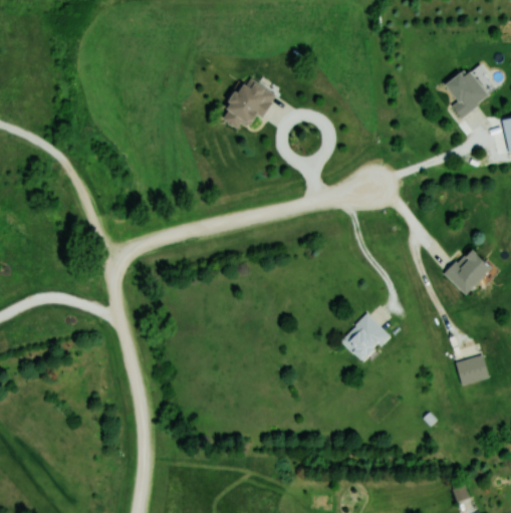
[(464,65),(443,87),(457,100),(451,107),(464,118),(491,90),(464,65)]
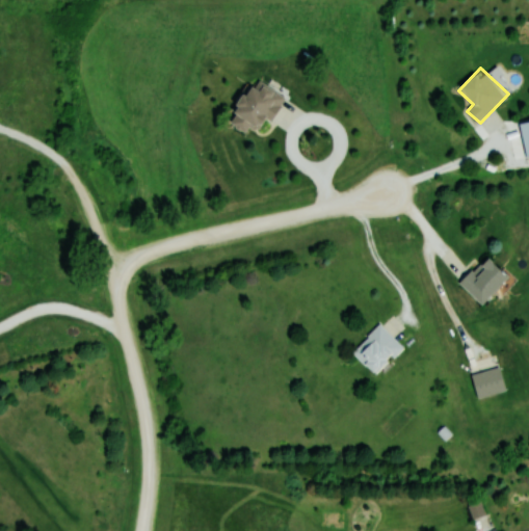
[(229,124),(249,136),(263,114),(271,120),(286,97),(258,80),(254,87),(247,84),(231,112),(235,114),(229,124)]
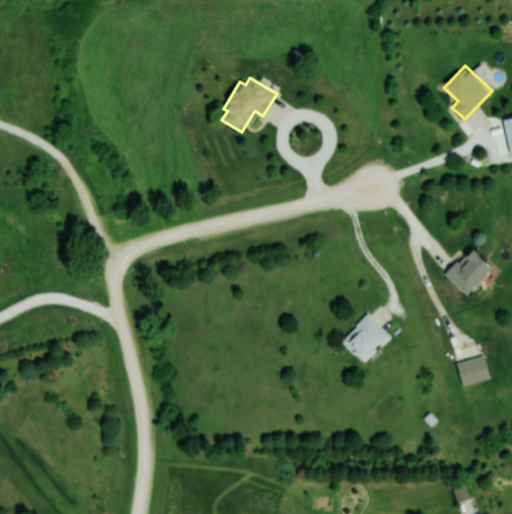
[(445,274),(466,295),(492,269),(471,247),(445,274)]
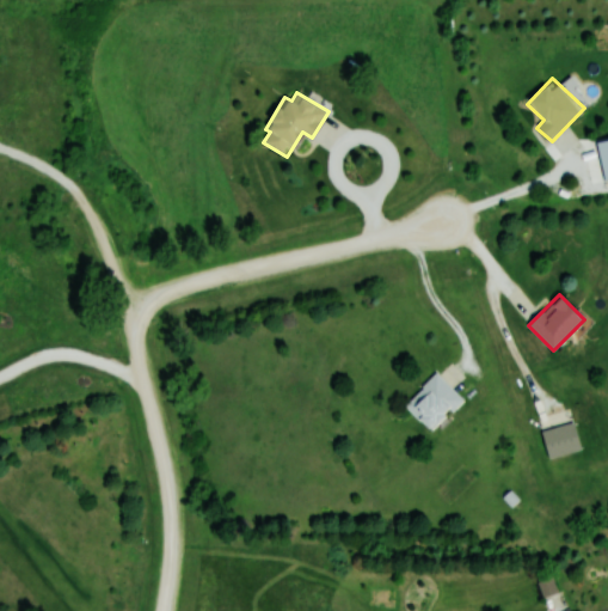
[(465,401),(437,373),(405,405),(431,433),(465,401)]
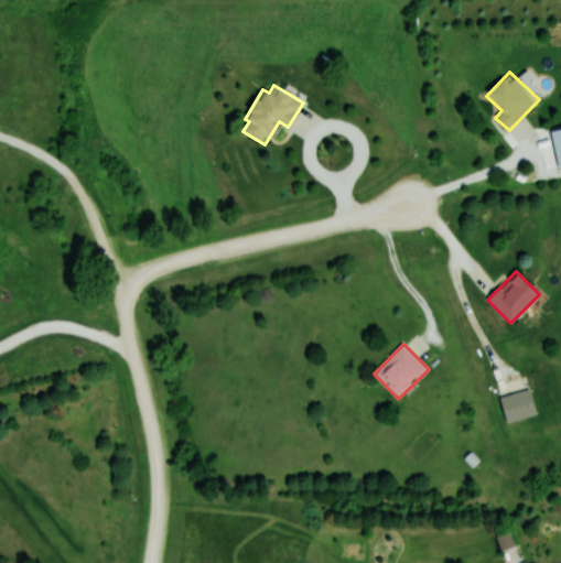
[(503,393),(505,421),(537,418),(535,390),(503,393)]
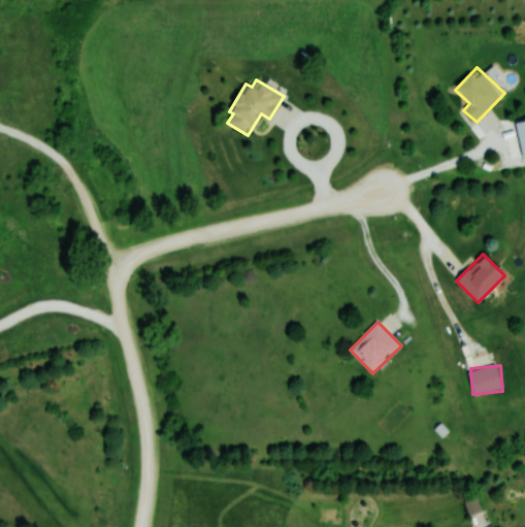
[(467,503),(471,514),(482,509),(479,500),(467,503)]
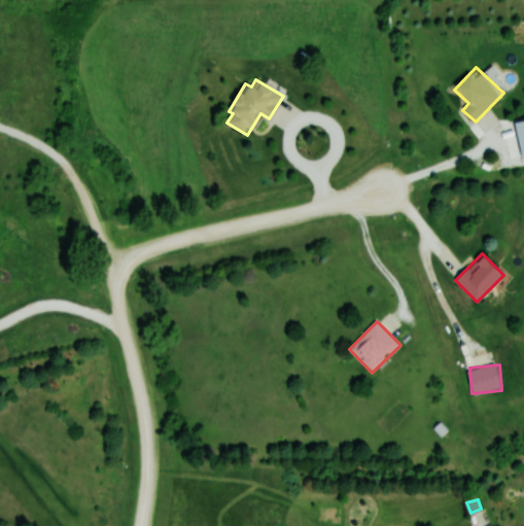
All buildings are outlined.
